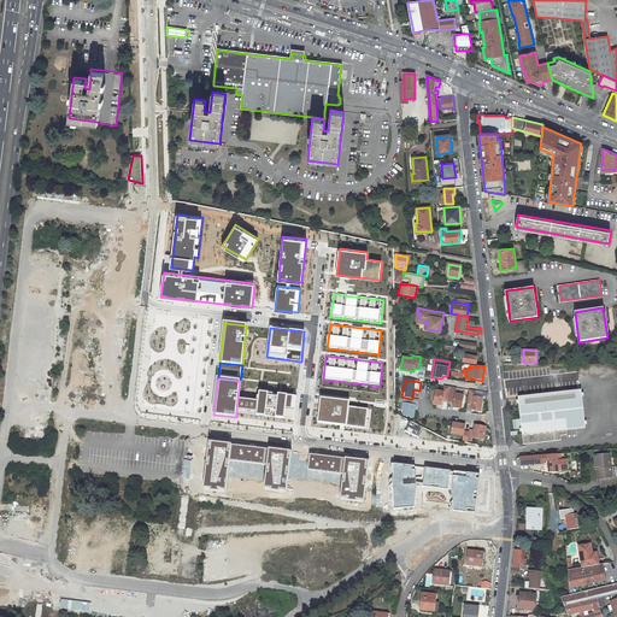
[(451,387),(445,386),(444,392),(435,391),(434,403),(434,404),(442,405),(444,401),(448,403),(451,387)]
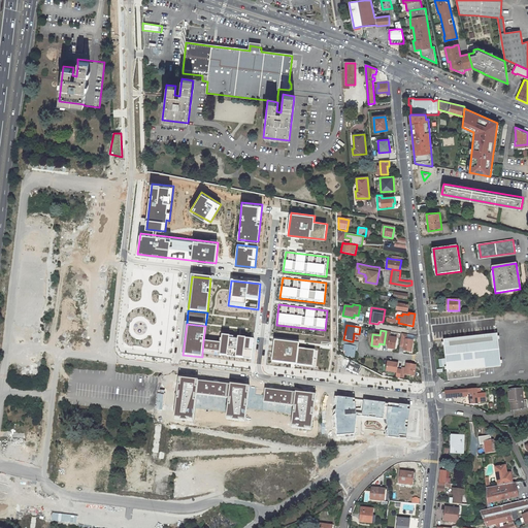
[(391,332),(386,331),(384,344),(388,345),(388,349),(394,350),(395,349),(397,338),(390,337),(391,332)]
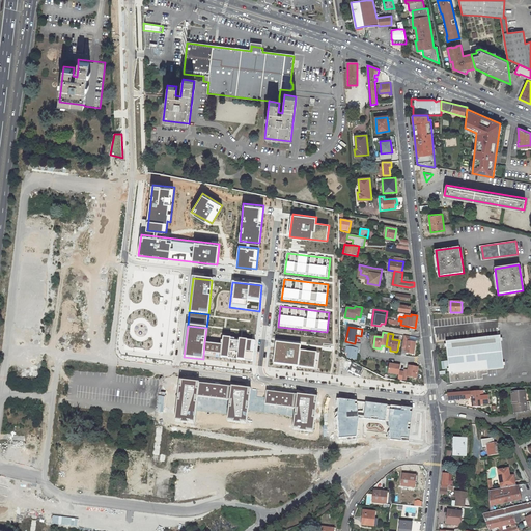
[(505,367),(501,334),(447,340),(452,382),(485,378),(484,373),(490,373),(490,369),(505,367)]
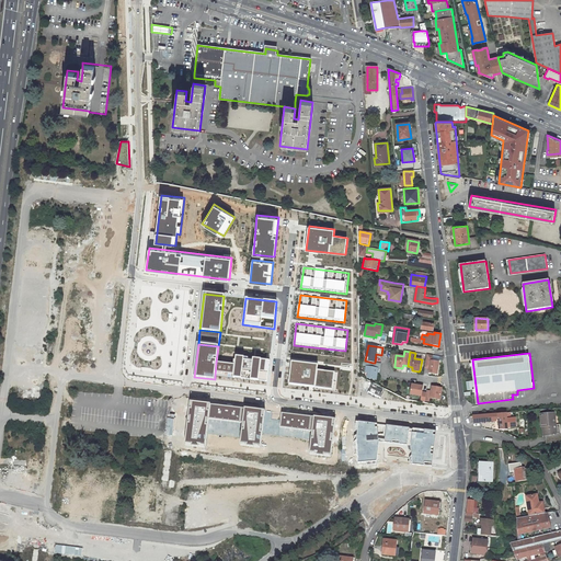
[(433,356),(427,355),(425,369),(430,369),(428,374),(437,375),(439,363),(432,362),(433,356)]
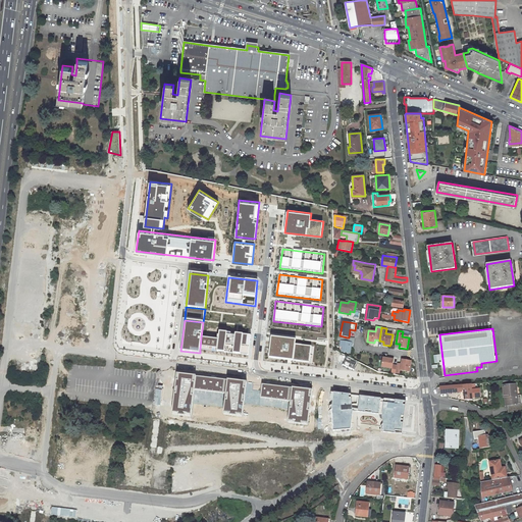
[(251,335),(220,332),(219,340),(217,352),(249,355),(251,335)]
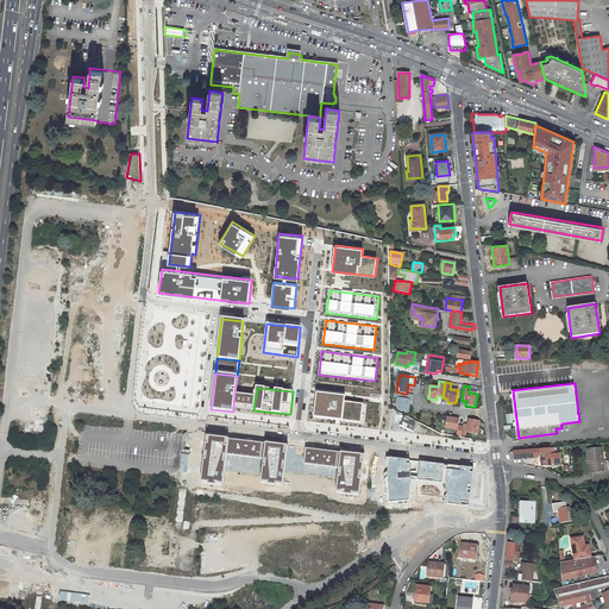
[(344,394),(315,391),(315,399),(314,409),(313,416),(364,422),(366,403),(343,401),(344,394)]
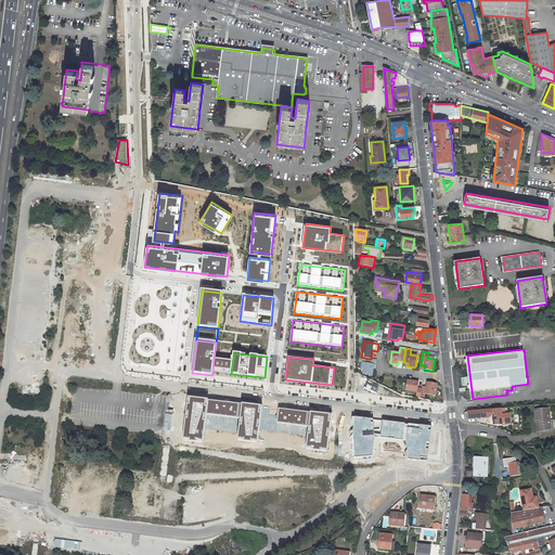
[(361,357),(360,357),(359,362),(363,363),(362,369),(365,369),(364,374),(372,375),(374,364),(369,363),(369,359),(361,357)]
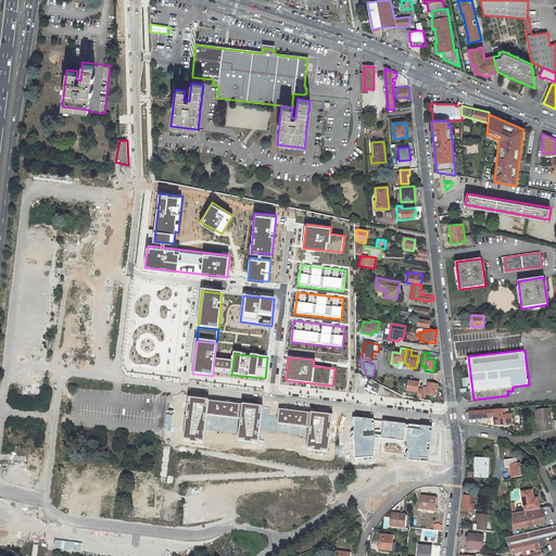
[(231,375),(234,362),(214,359),(213,373),(231,375)]
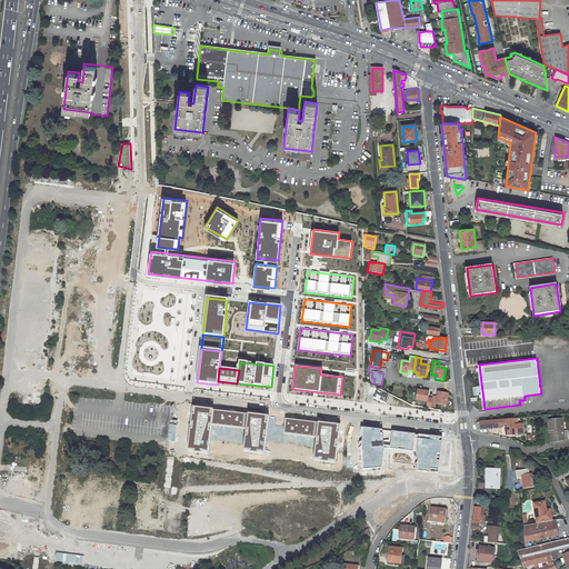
[(389,395),(378,389),(373,398),(386,403),(389,395)]
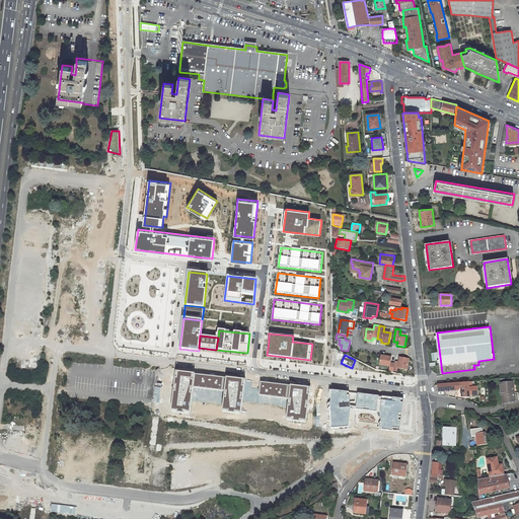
[(392,356),(381,355),(380,364),(390,366),(389,371),(393,372),(394,370),(395,362),(391,362),(392,356)]
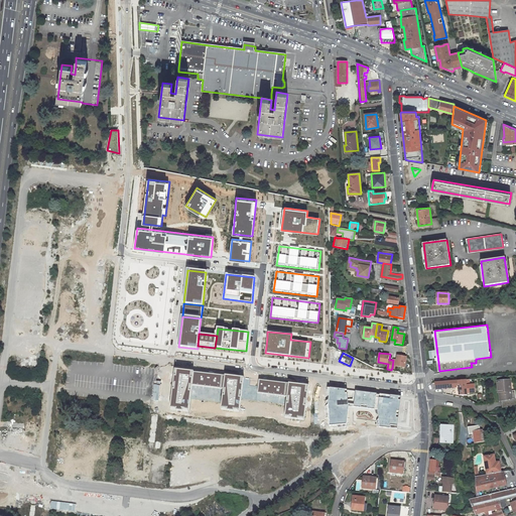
[(393,359),(393,360),(392,368),(396,368),(396,365),(405,367),(407,356),(398,355),(397,359),(393,359)]
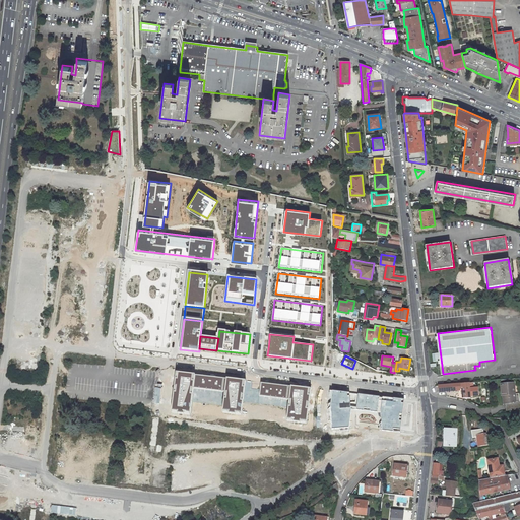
[(245,380),(175,372),(171,411),(188,413),(191,387),(223,391),(221,413),(241,415),(245,380)]
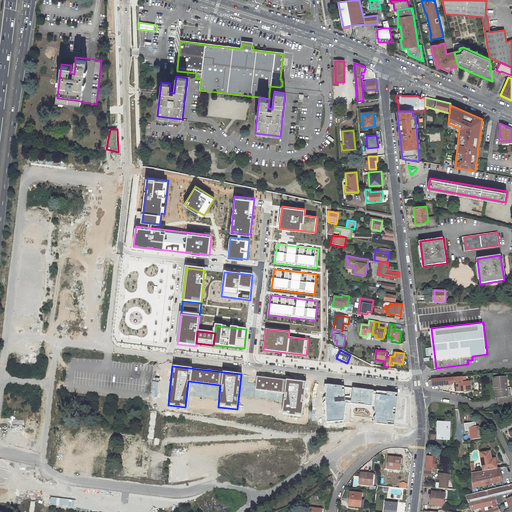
[(284,393),(286,380),(256,376),(255,390),(284,393)]
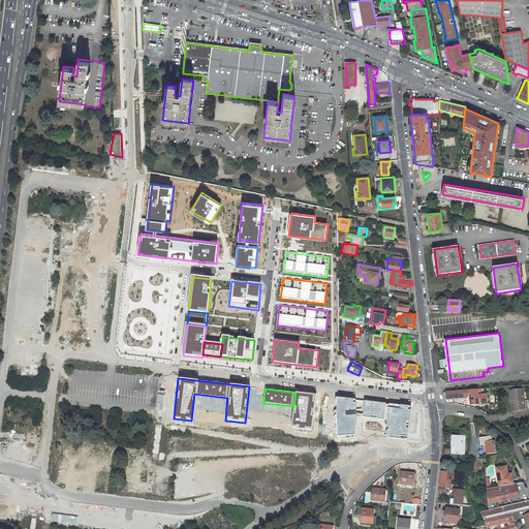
[(488,401),(488,394),(478,395),(478,392),(483,392),(483,389),(446,392),(447,398),(455,398),(469,396),(471,395),(471,405),(479,404),(479,402),(488,401)]
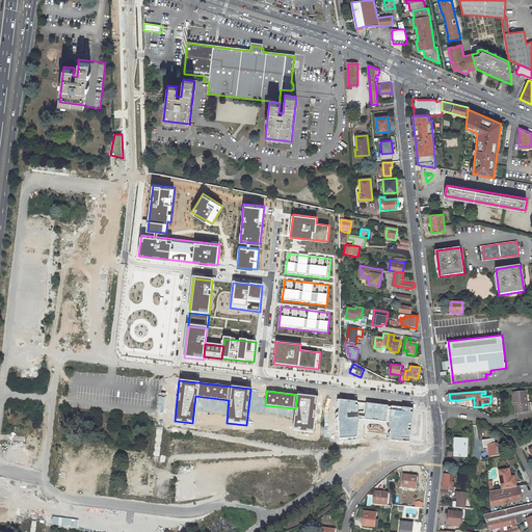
[(521,416),(531,415),(531,406),(530,407),(528,391),(515,392),(515,400),(517,400),(519,408),(520,408),(521,416)]
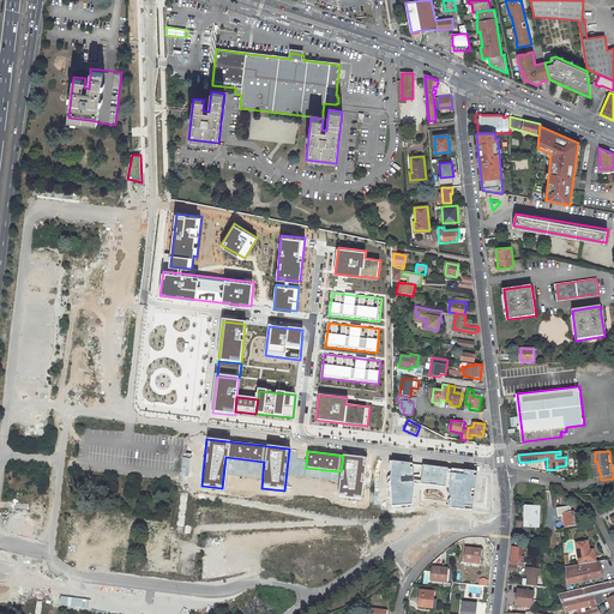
[(353,457),(343,456),(341,471),(338,497),(362,499),(367,458),(353,457)]
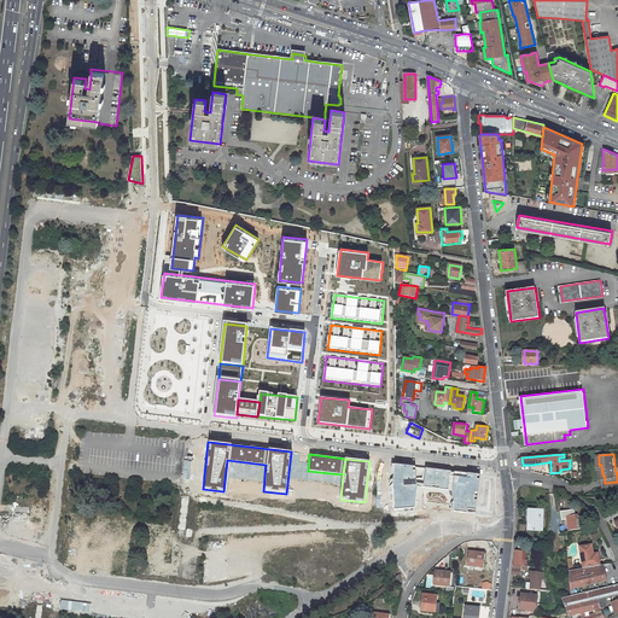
[(478,473),(392,465),(390,485),(392,508),(413,507),(415,487),(450,490),(452,511),(474,512),(478,473)]
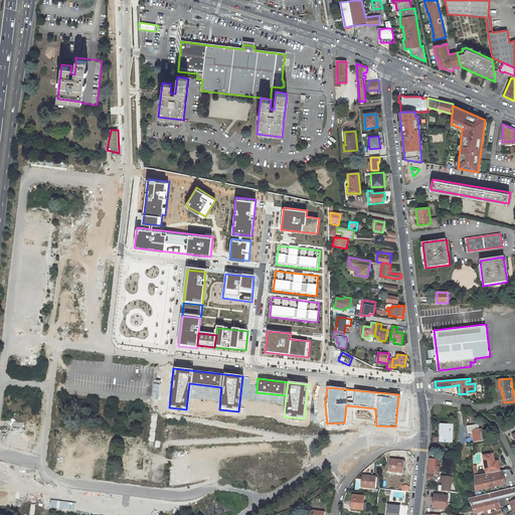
[(398,414),(411,414),(411,401),(399,401),(398,414)]
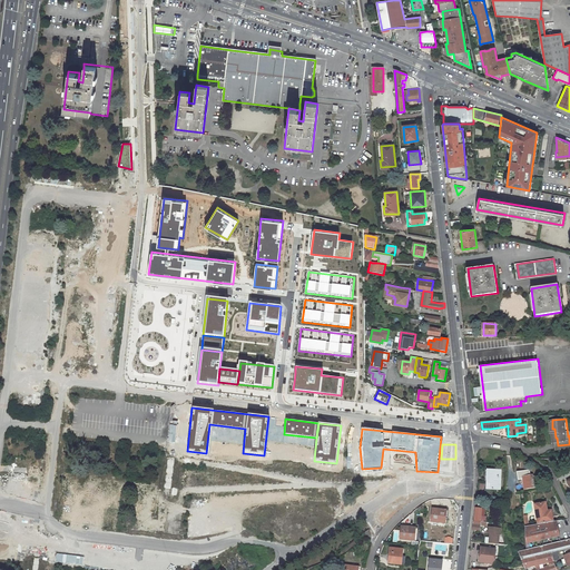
[(488,488),(501,489),(502,470),(490,470),(490,481),(488,481),(488,488)]
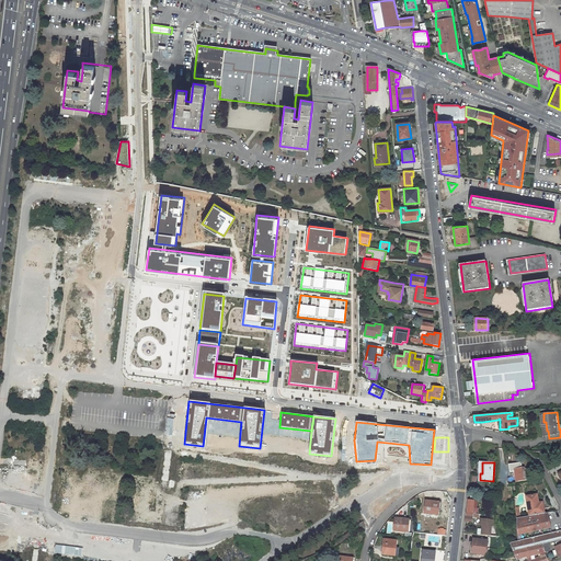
[(518,480),(533,478),(531,468),(523,469),(523,468),(517,469),(518,480)]
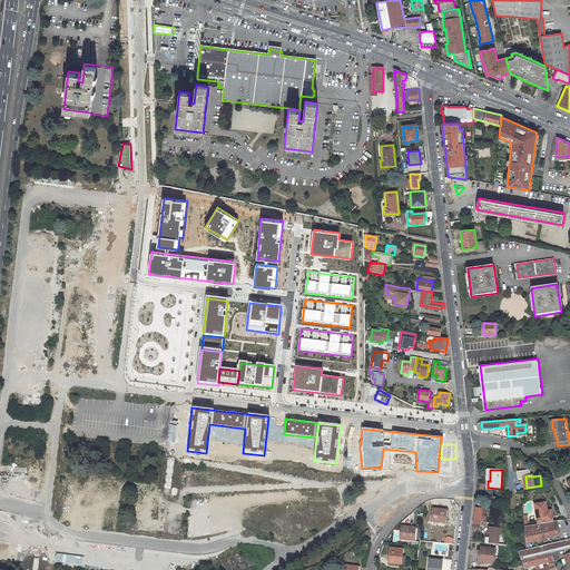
[(547,510),(546,501),(532,503),(536,524),(553,521),(551,509),(547,510)]
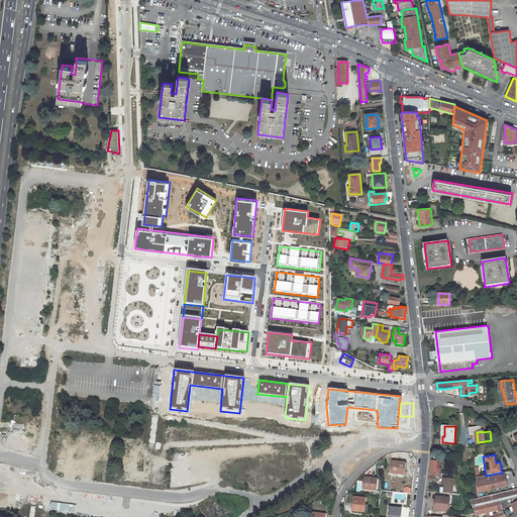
[(432,472),(439,473),(440,471),(441,472),(442,468),(439,467),(439,460),(433,459),(432,472)]
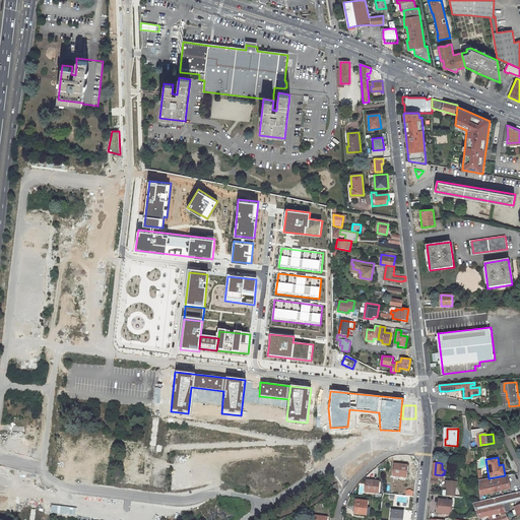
[(394,465),(392,476),(405,478),(406,466),(394,465)]
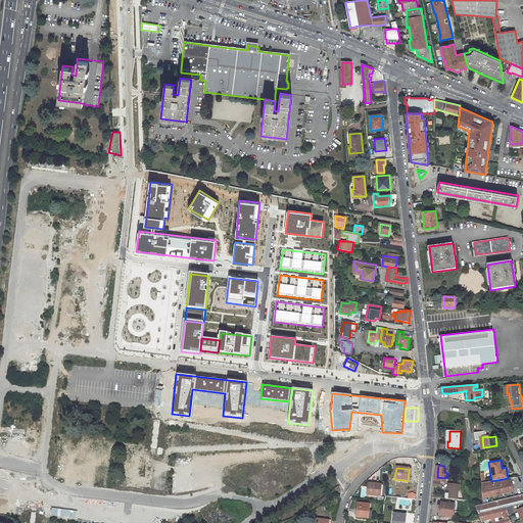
[(442,481),(447,481),(448,478),(444,478),(437,477),(436,477),(435,485),(442,486),(442,481)]
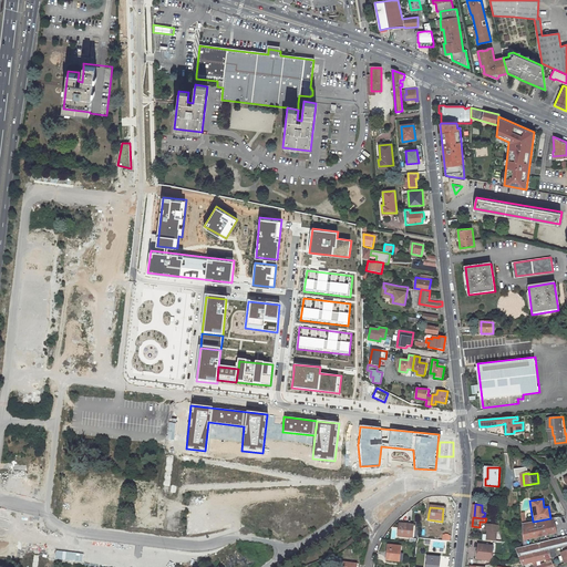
[(556,533),(553,518),(550,518),(533,522),(521,523),(522,542),(556,533)]
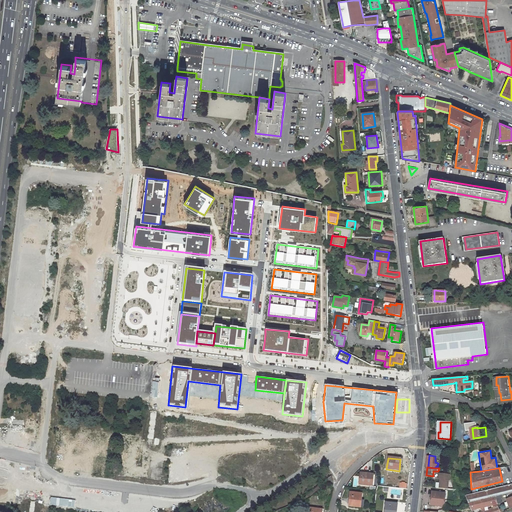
[(360,471),(358,483),(373,485),(374,473),(360,471)]
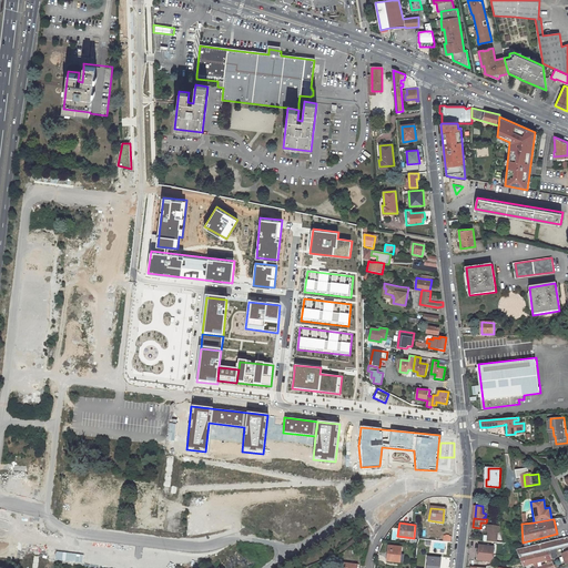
[(488,540),(493,540),(497,541),(498,531),(499,531),(500,526),(488,525),(487,530),(489,530),(488,535),(485,535),(484,540),(488,540)]
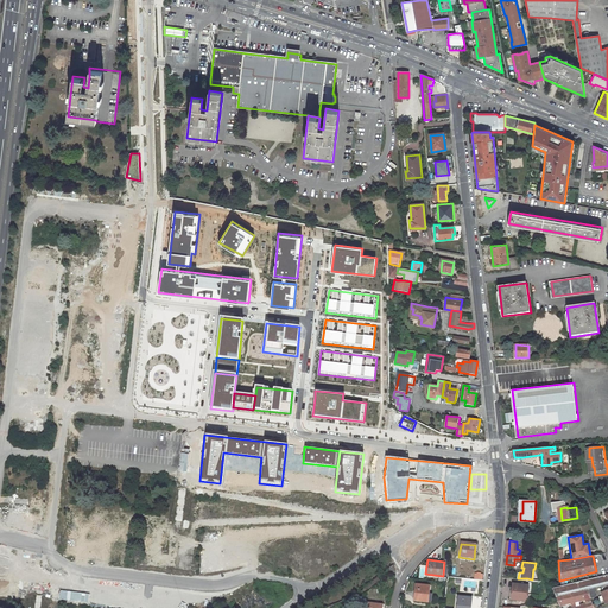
[(599,594),(596,587),(607,583),(607,576),(607,575),(561,586),(551,588),(559,607),(597,597),(599,594)]
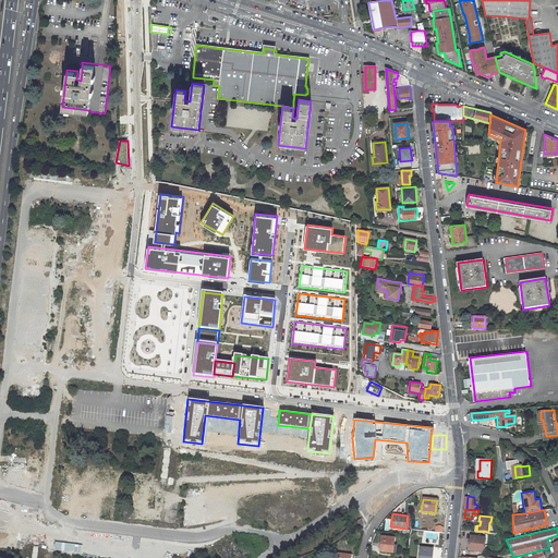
[(485,536),(469,534),(466,550),(483,553),(485,536)]
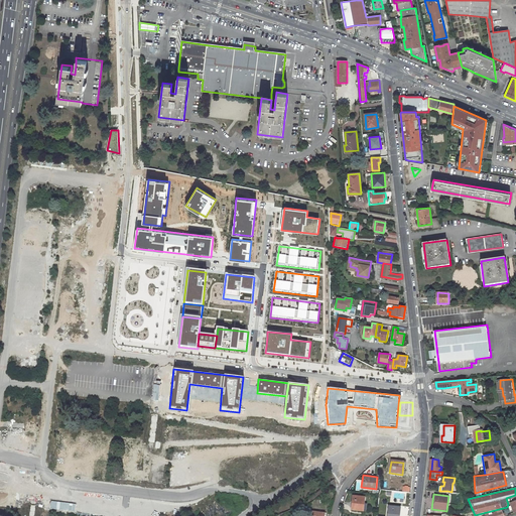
[(353,497),(351,511),(363,512),(364,498),(353,497)]
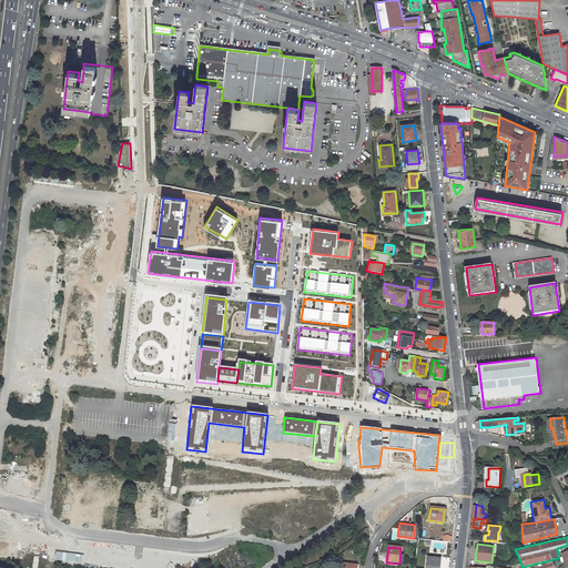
[(427,557),(426,567),(439,567),(440,558),(427,557)]
